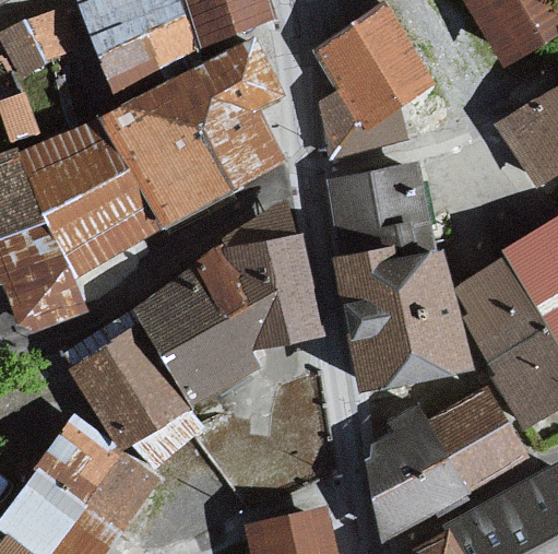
[(18,55),(80,32),(68,0),(28,0),(1,10),(18,55)]
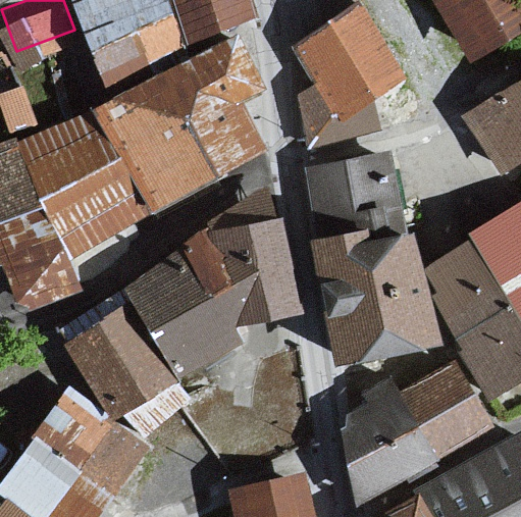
[(70,0),(67,1),(110,98),(245,27),(237,0),(70,0)]
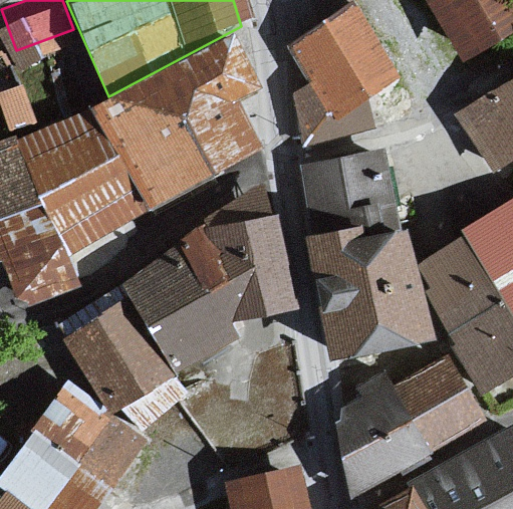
[(426,0),(468,64),(512,32),(512,0),(426,0)]
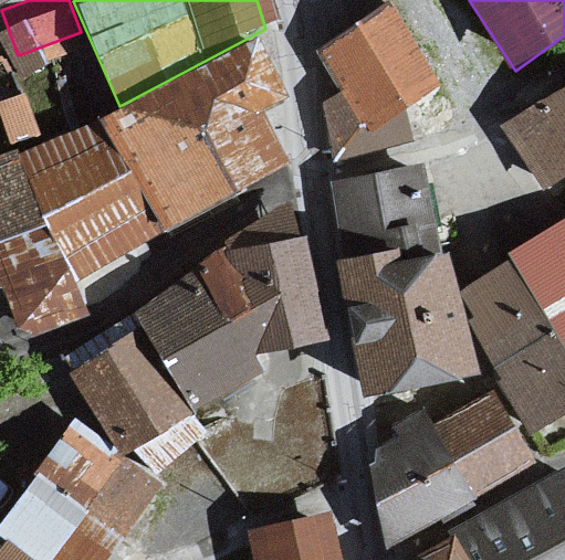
[(389,4),(317,55),(338,92),(321,103),(332,154),(409,138),(400,109),(441,85),(389,4)]
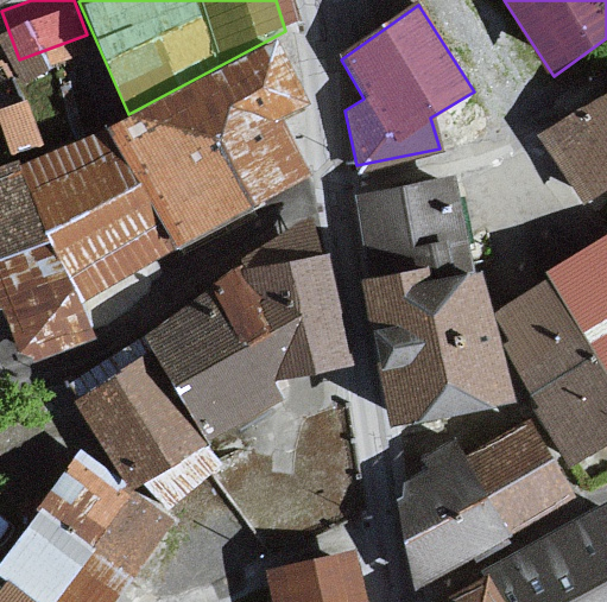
[(105,134),(0,166),(0,323),(23,365),(125,325),(114,308),(182,272),(314,185),(285,31),(128,114),(105,134)]
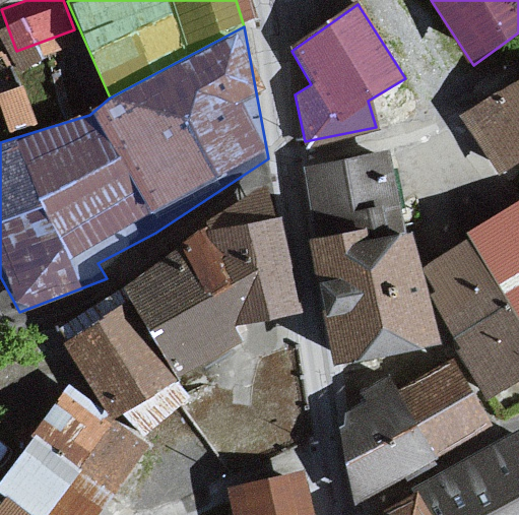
[(518,78),(461,112),(503,179),(518,169),(518,78)]
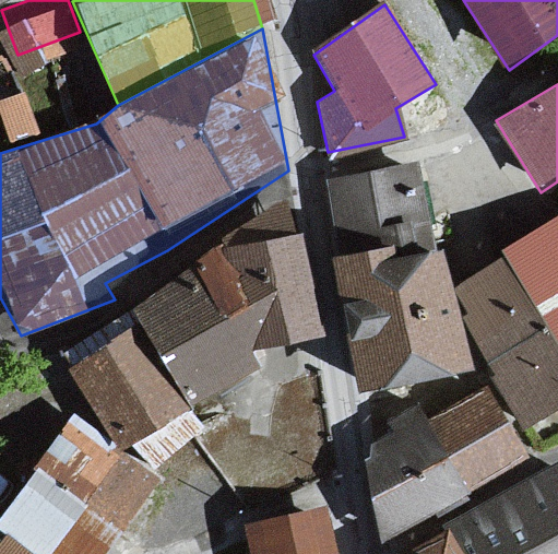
[(413,164),(323,180),(343,257),(402,249),(410,260),(440,255),(413,164)]
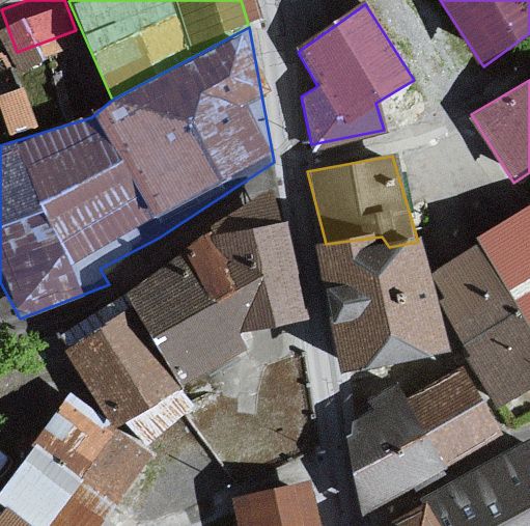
[(172,264),(134,306),(179,388),(241,329),(309,320),(266,191),(225,222),(172,264)]
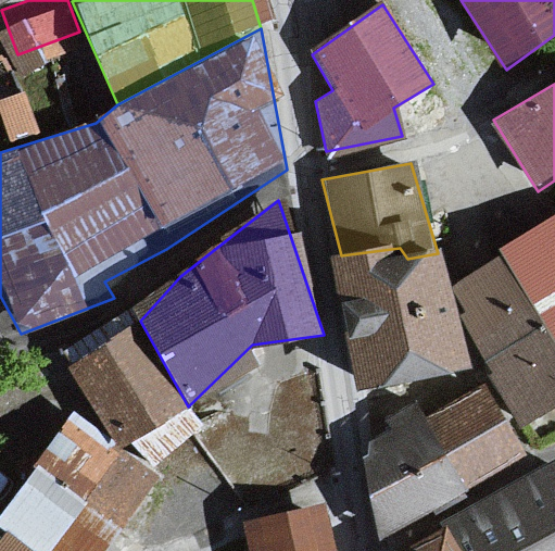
[(554,212),(455,284),(488,379),(526,418),(554,400),(554,212)]
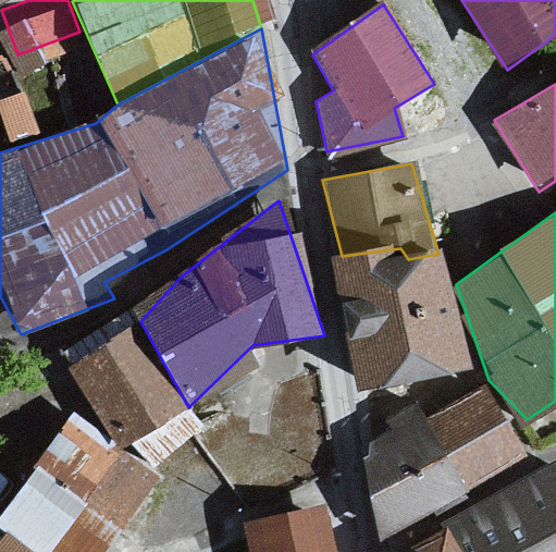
[(342,256),(335,257),(366,393),(476,370),(456,284),(447,253),(439,254),(408,259),(400,248),(342,256)]
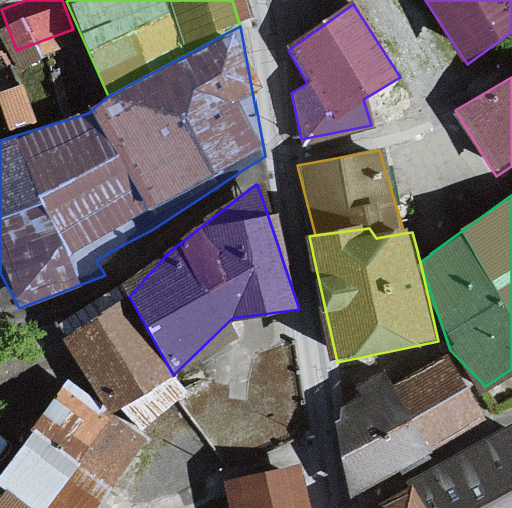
[(129,296),(64,340),(95,396),(141,435),(189,393),(173,375),(129,296)]
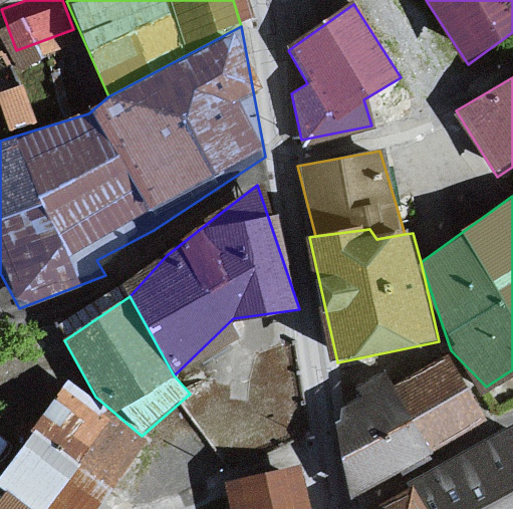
[(490,421),(442,361),(417,377),(400,360),(353,384),(357,399),(350,405),(339,422),(354,508),(490,421)]
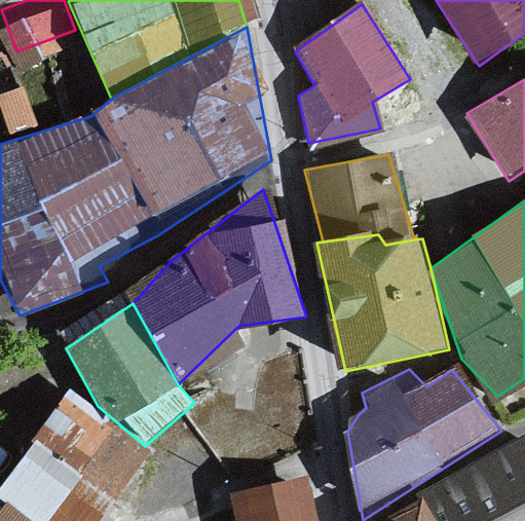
[(98,406),(68,392),(0,489),(0,494),(5,498),(34,520),(96,520),(145,446),(98,406)]
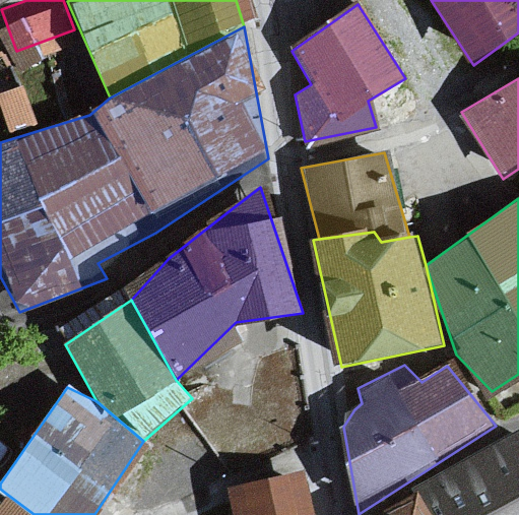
[(518,514),(518,435),(377,514),(518,514)]
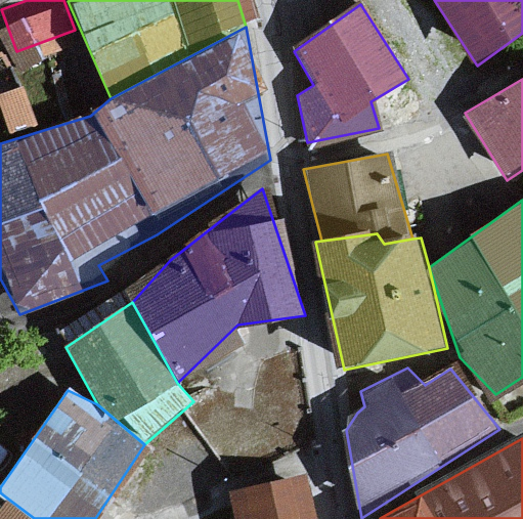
[(315,518),(307,478),(229,492),(234,518),(315,518)]
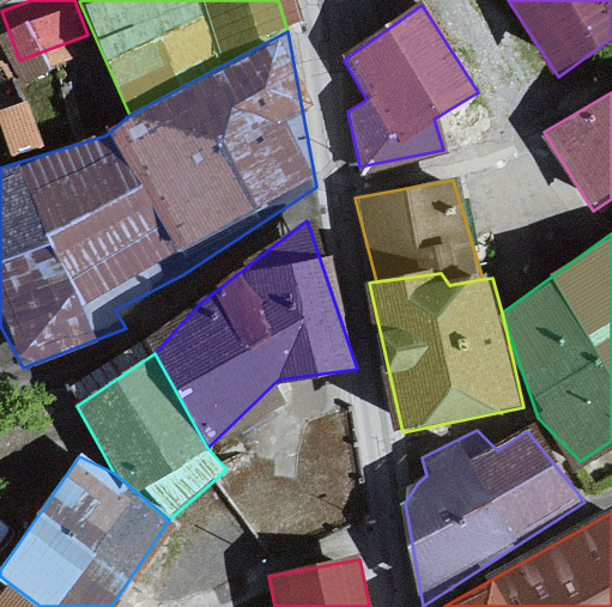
[(40,606),(6,581),(0,589),(0,606),(40,606)]
